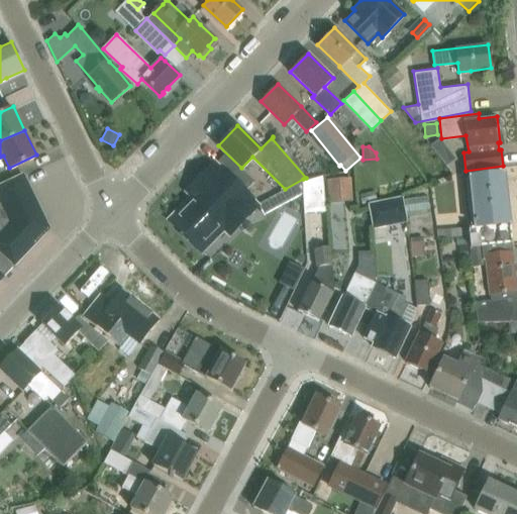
[(221,169),(220,170),(213,164),(197,181),(205,189),(175,221),(173,219),(172,220),(200,247),(201,246),(199,245),(218,225),(227,233),(256,204),(221,169)]
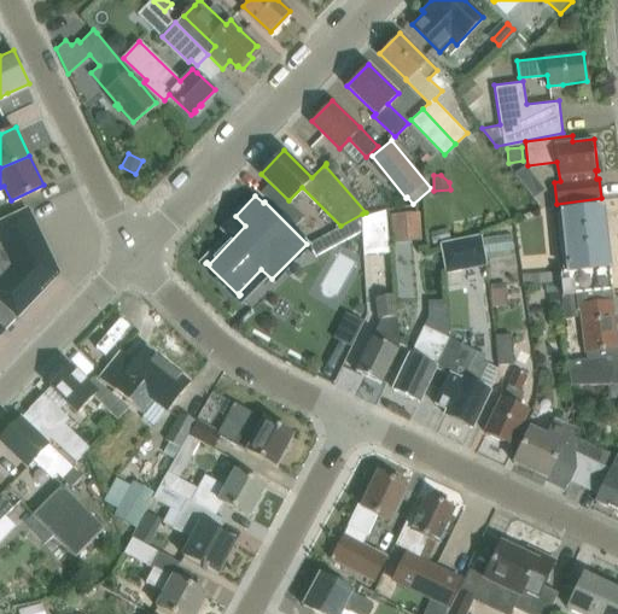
[(602,206),(578,210),(561,211),(567,269),(560,269),(560,280),(561,296),(577,294),(577,292),(611,288),(612,287),(602,206)]
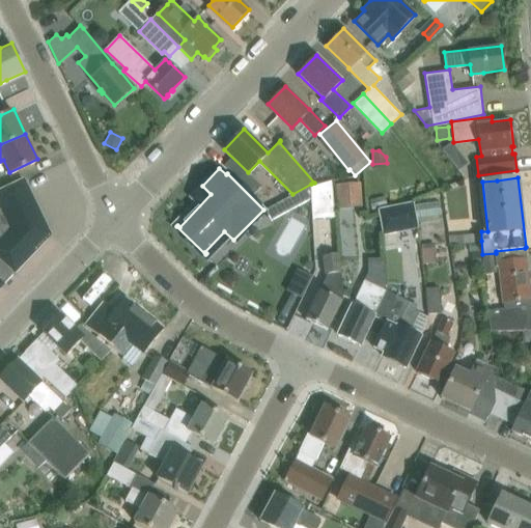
[(0,286),(51,233),(24,178),(5,188),(0,189),(0,286)]
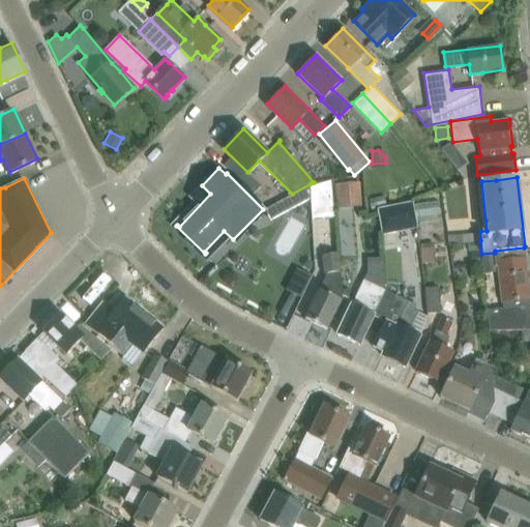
[(313,185),(311,185),(311,196),(312,216),(333,215),(330,179),(313,185)]
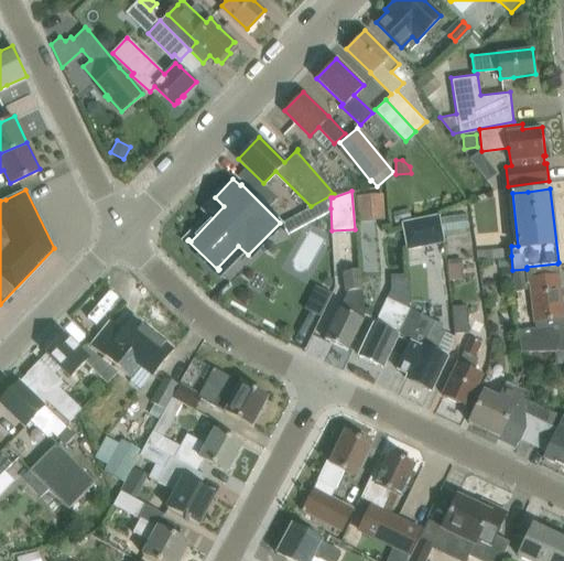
[(382,193),(356,194),(357,214),(383,213),(382,193)]
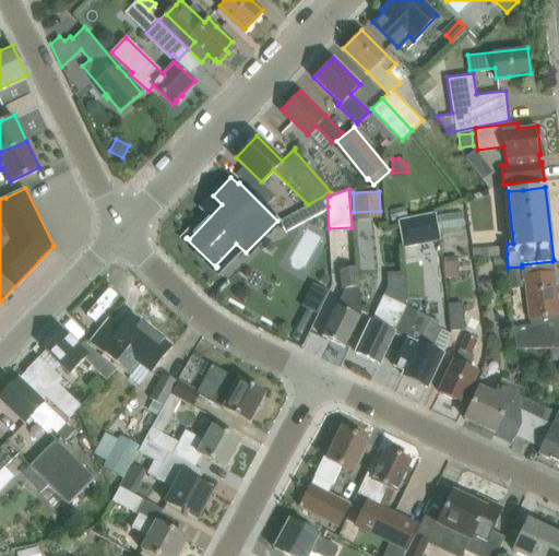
[(328,193),(308,204),(281,220),(286,229),(328,206),(328,196),(328,193)]
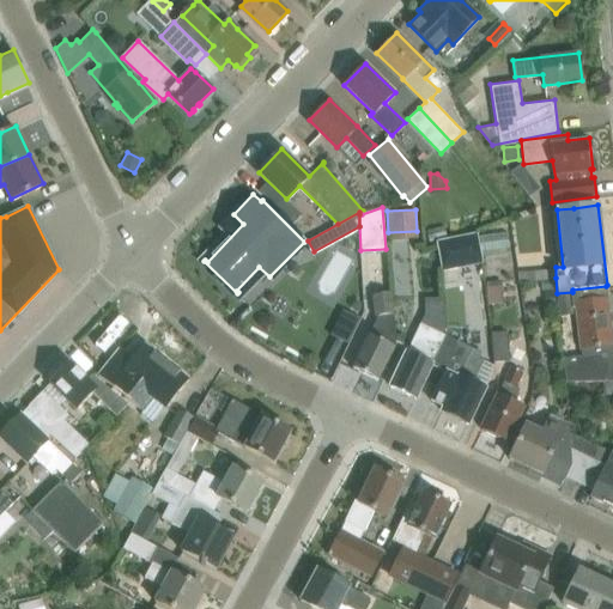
[(499,227),(502,241),(526,237),(523,224),(499,227)]
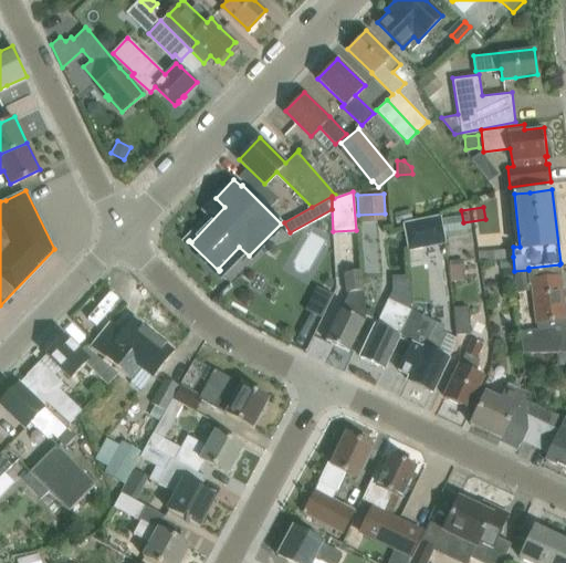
[(425,242),(461,237),(457,208),(420,214),(425,242)]
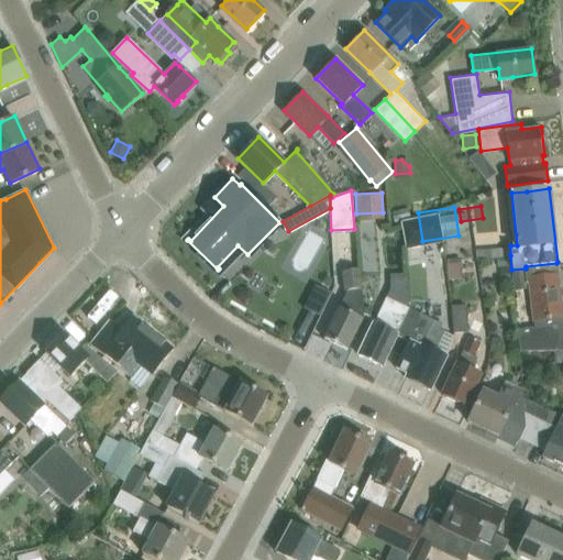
[(415,217),(400,220),(406,249),(420,245),(415,217)]
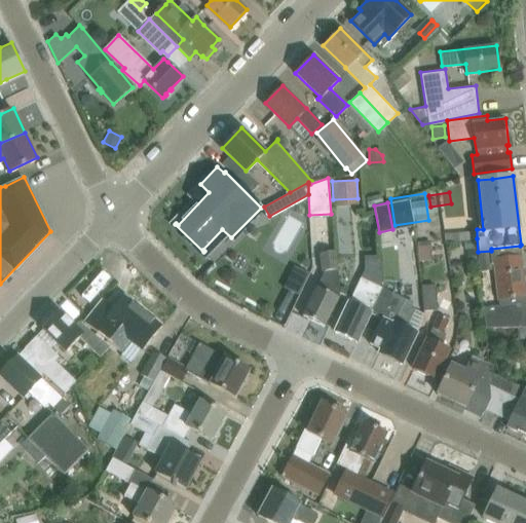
[(477,229),(444,231),(445,241),(452,241),(452,239),(464,238),(477,238),(477,229)]
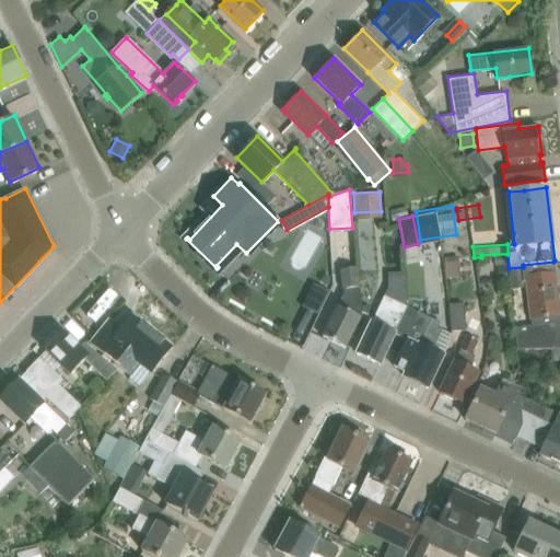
[(459,275),(457,254),(443,255),(445,276),(459,275)]
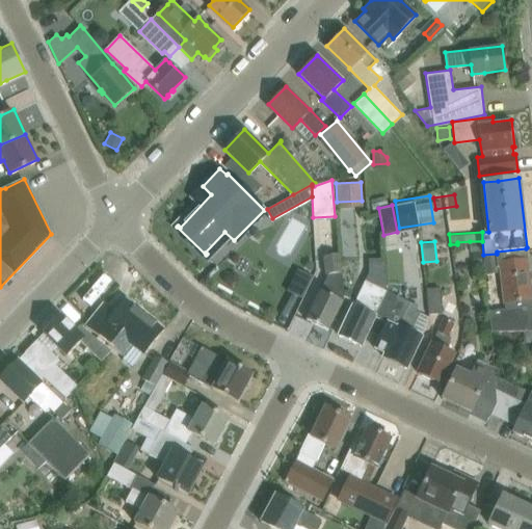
[(497,252),(497,254),(498,262),(499,262),(504,301),(531,298),(526,248),(497,252)]
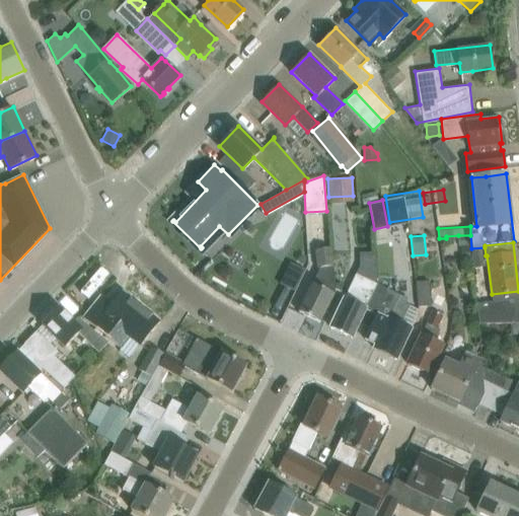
[(469,245),(460,246),(461,259),(470,259),(469,245)]
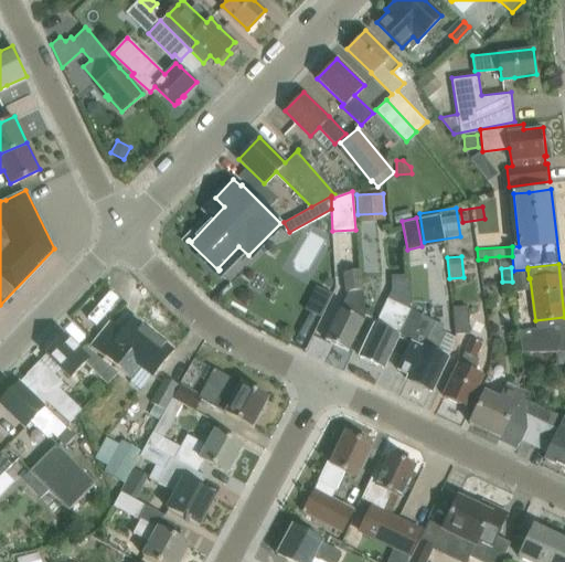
[(326,339),(348,349),(366,309),(362,268),(343,271),(345,290),(348,290),(326,339)]
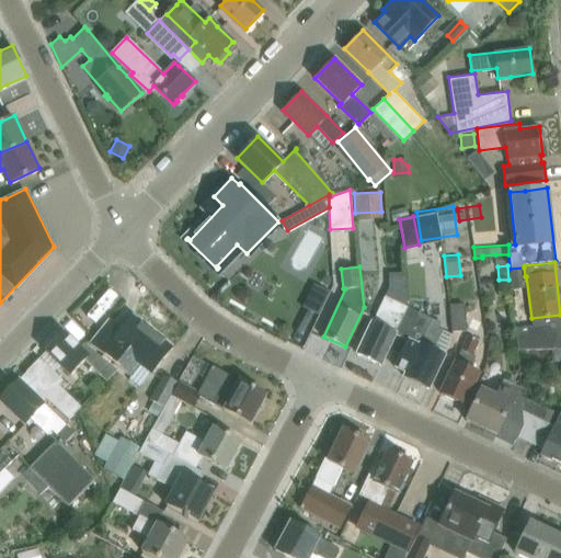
[(385,295),(357,352),(380,363),(395,332),(407,339),(420,311),(385,295)]
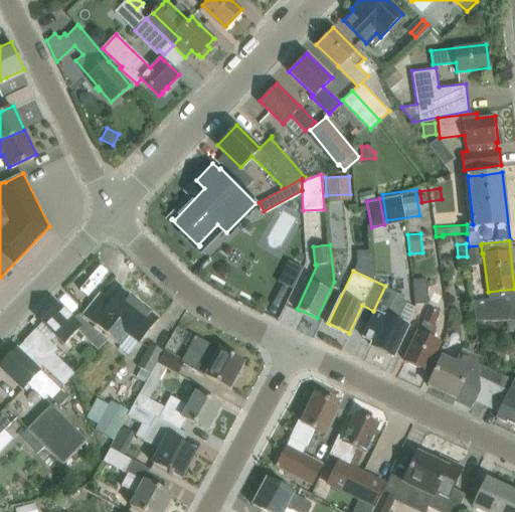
[(430,288),(440,288),(440,271),(430,271),(430,288)]
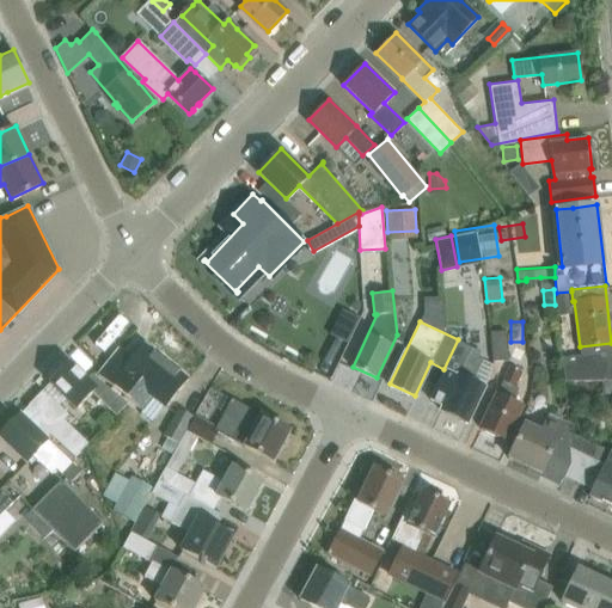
[(506,332),(490,333),(493,362),(509,361),(506,332)]
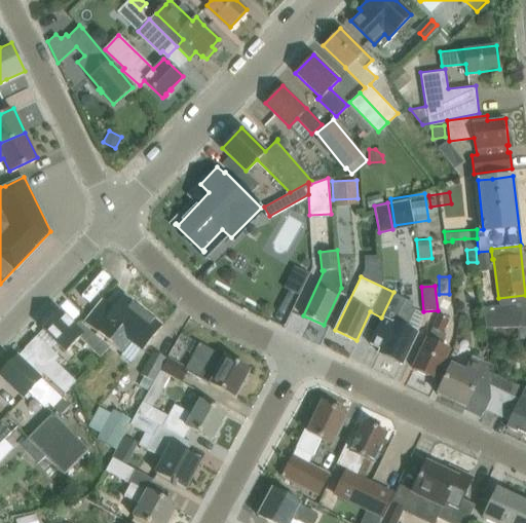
[(413,301),(393,292),(381,318),(370,341),(381,347),(378,351),(402,363),(416,332),(406,327),(414,308),(411,306),(413,301)]
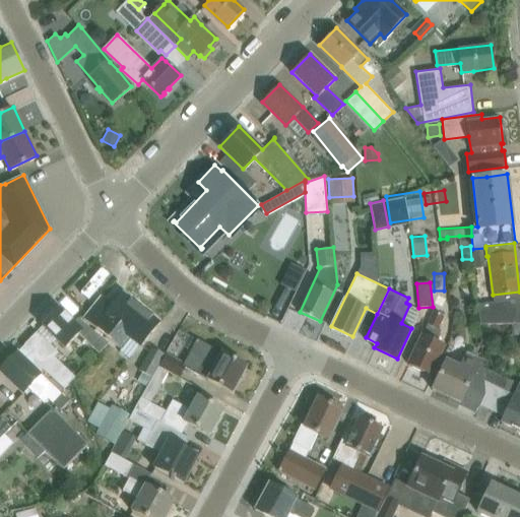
[(101,296),(83,317),(100,330),(121,346),(119,348),(129,357),(140,343),(141,344),(147,337),(160,321),(139,305),(123,292),(122,291),(112,304),(111,303),(110,304),(101,296)]
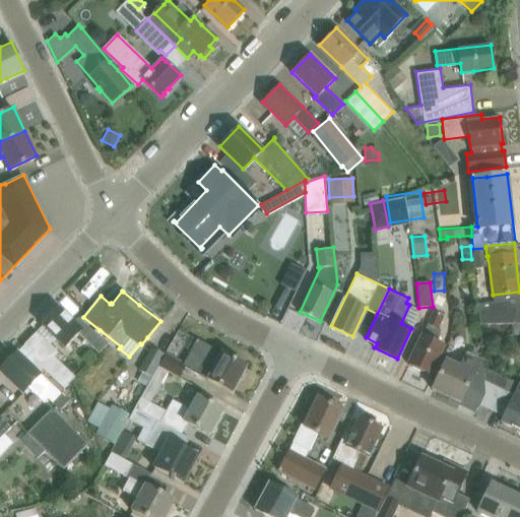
[(479,322),(517,322),(514,299),(477,303),(479,322)]
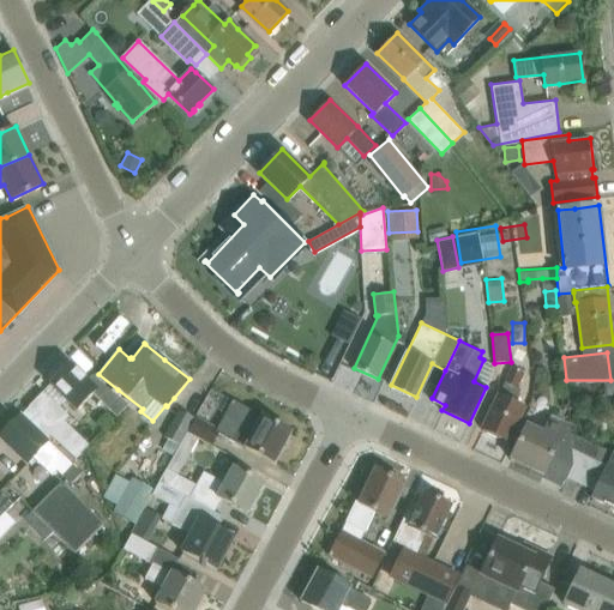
[(96,388),(70,363),(50,382),(76,409),(96,388)]
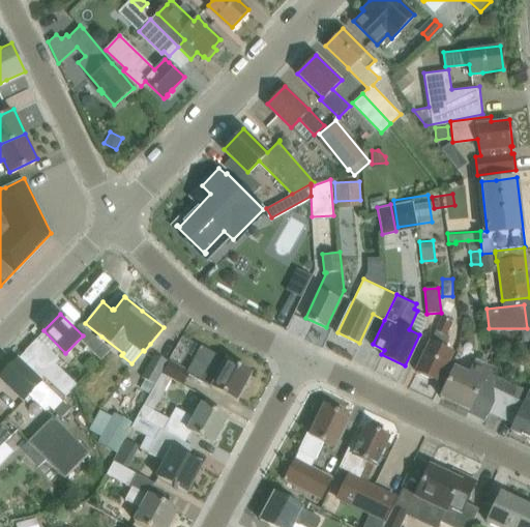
[(441,316),(416,370),(439,380),(452,351),(444,347),(449,334),(445,333),(451,320),(441,316)]
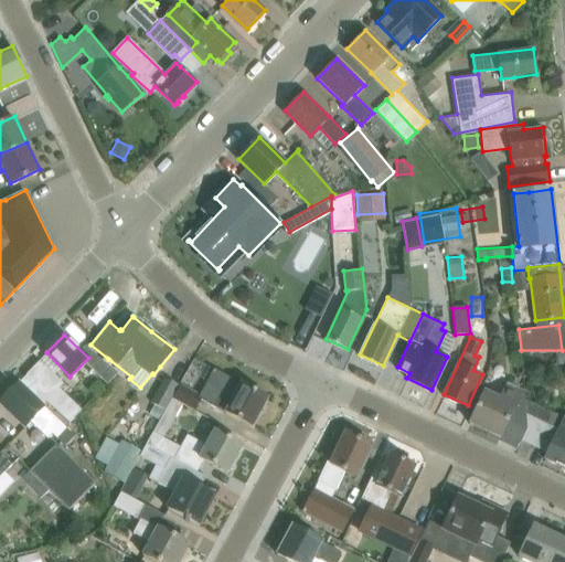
[(106,382),(117,371),(98,357),(89,364),(106,382)]
